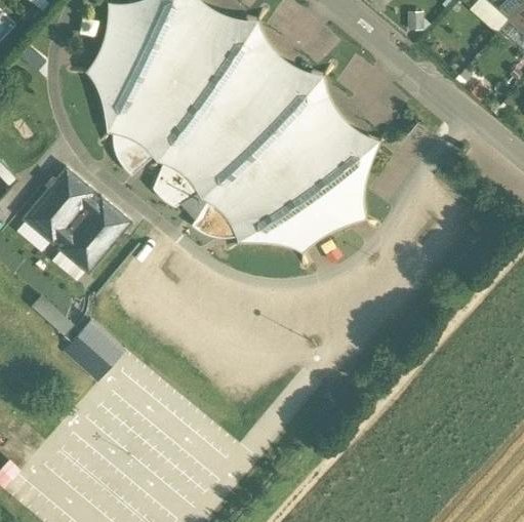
[(228,17),(219,14),(210,10),(205,6),(198,0),(147,0),(145,1),(139,3),(132,4),(122,5),(110,4),(109,16),(107,28),(105,39),(102,46),(98,53),(98,54),(86,72),(90,77),(94,85),(97,90),(98,95),(99,99),(103,114),(106,127),(114,130),(155,154),(164,160),(199,190),(200,191),(207,198),(238,235),(243,242),(277,243),(285,245),(291,247),(300,251),(316,236),(317,237),(326,230),(334,226),(346,222),(346,221),(363,217),(360,205),(360,190),(362,174),(366,158),(370,150),(374,141),(356,132),(340,119),(329,104),(322,85),(312,75),(295,69),(280,58),(268,45),(258,30),(246,22),(238,21),(228,17)]
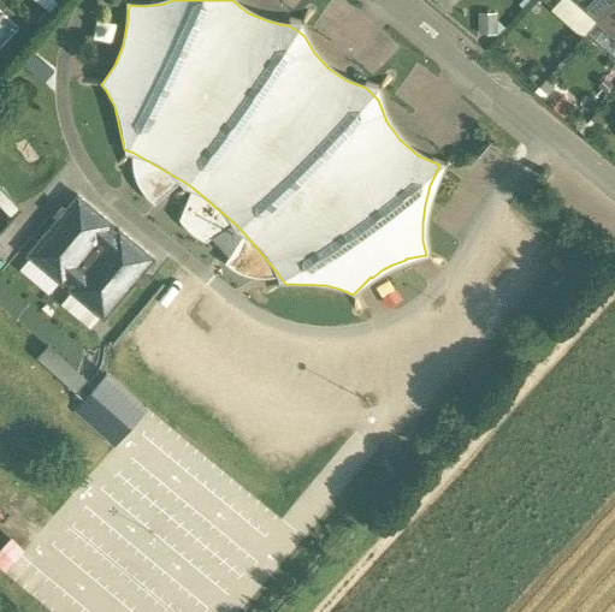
[(584,0),(602,16),(614,0),(584,0)]
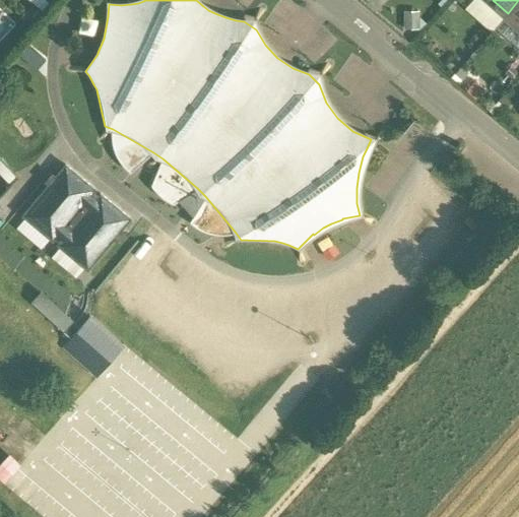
[(518,0),(508,13),(518,23),(518,0)]
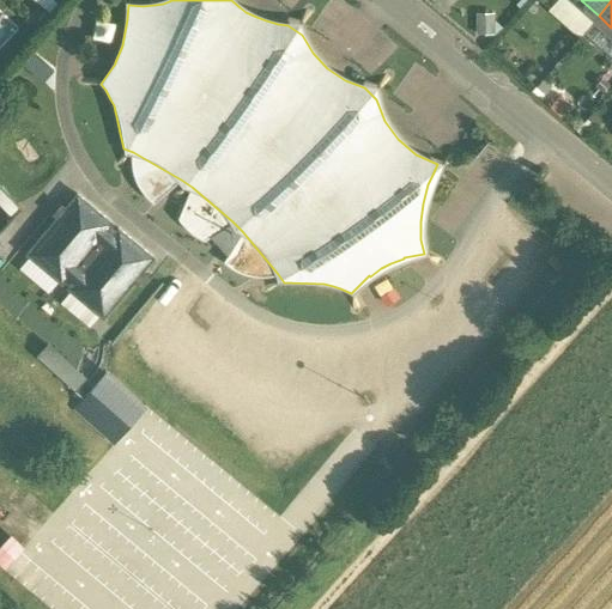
[(181,180),(133,152),(131,158),(132,171),(137,183),(145,195),(155,205),(177,186),(181,180)]
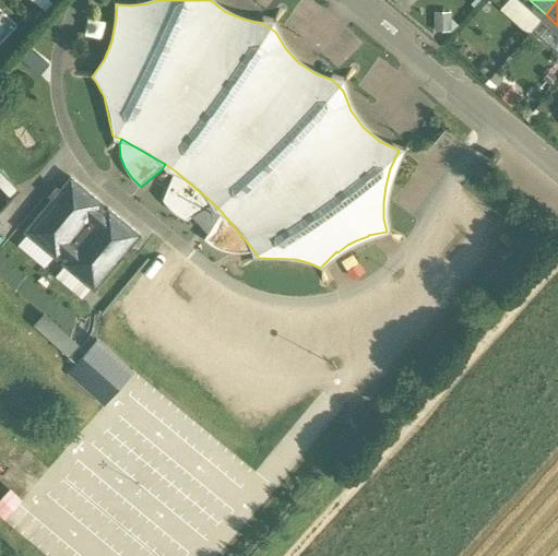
[(0,161),(0,184),(14,199),(26,189),(0,161)]
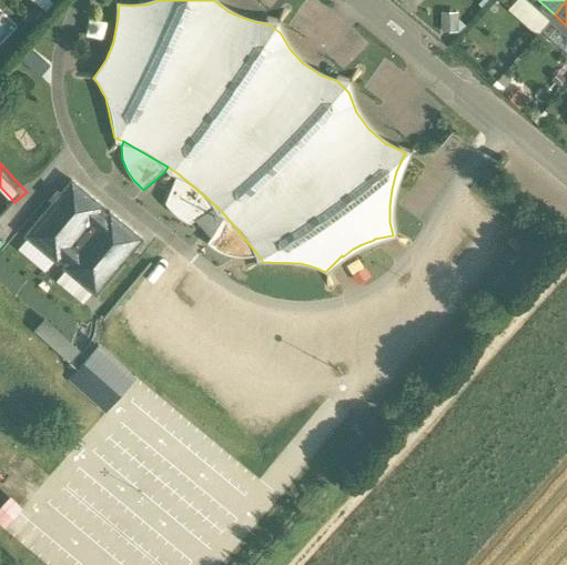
[(178,173),(173,180),(164,202),(171,211),(176,215),(181,220),(190,224),(211,211),(216,207),(215,205),(178,173)]
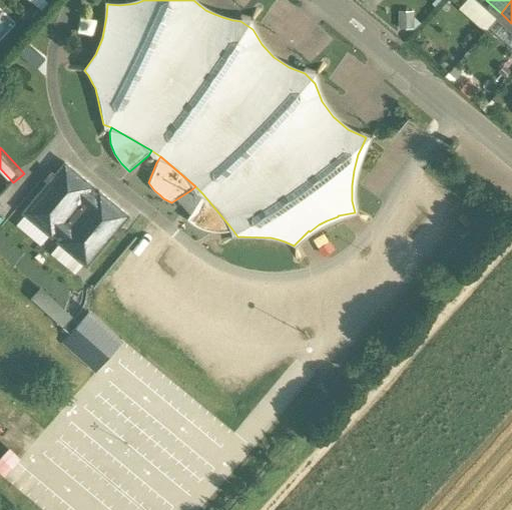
[(24,213),(53,236),(93,186),(64,163),(24,213)]
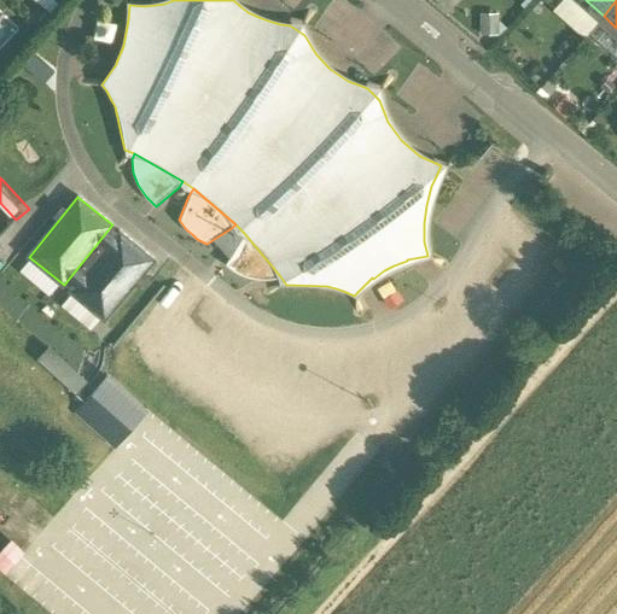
[(155,258),(121,232),(71,291),(106,319),(155,258)]
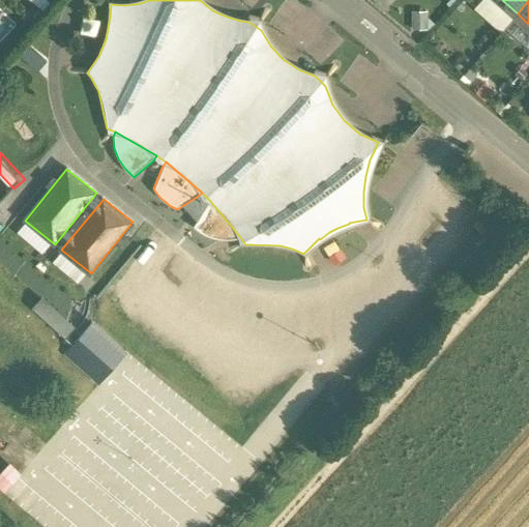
[(240,237),(209,200),(206,204),(192,226),(198,231),(206,235),(210,237),(215,239),(222,240),(228,240),(236,239),(240,237)]
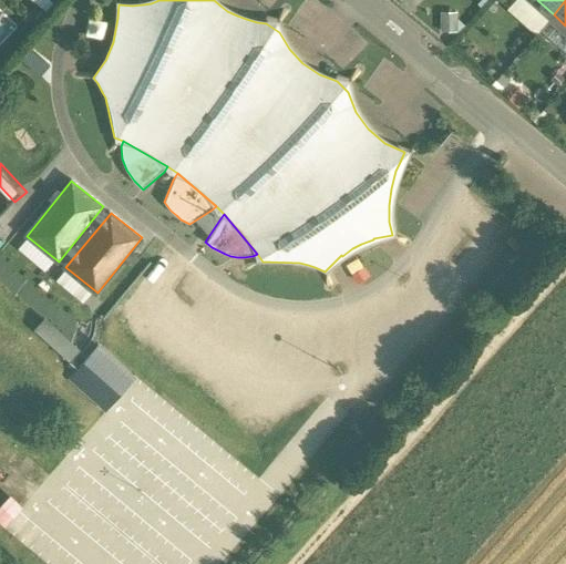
[(72,362),(88,347),(54,314),(39,329),(72,362)]
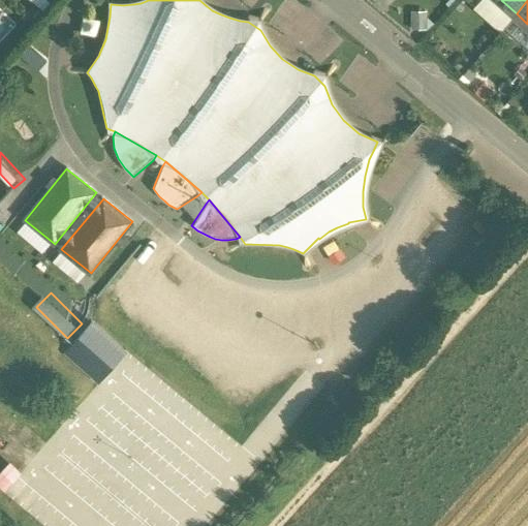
[(123,348),(93,320),(68,348),(98,375),(123,348)]
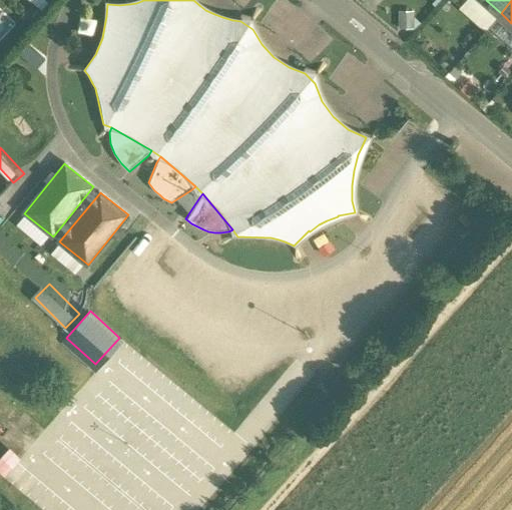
[(0,465),(0,468),(9,476),(24,455),(13,447),(0,465)]
